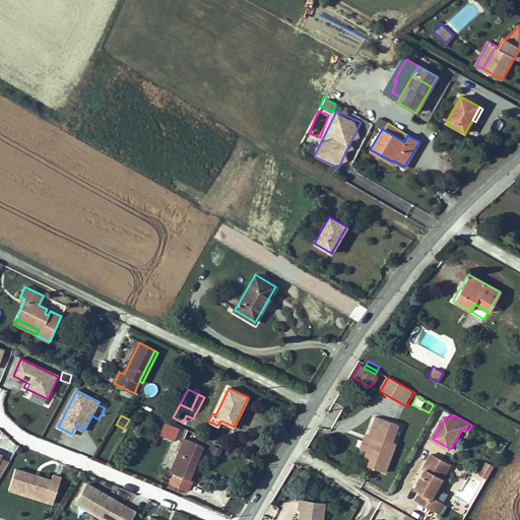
[(396,443),(402,427),(379,417),(371,439),(374,440),(365,464),(387,472),(398,444),(396,443)]
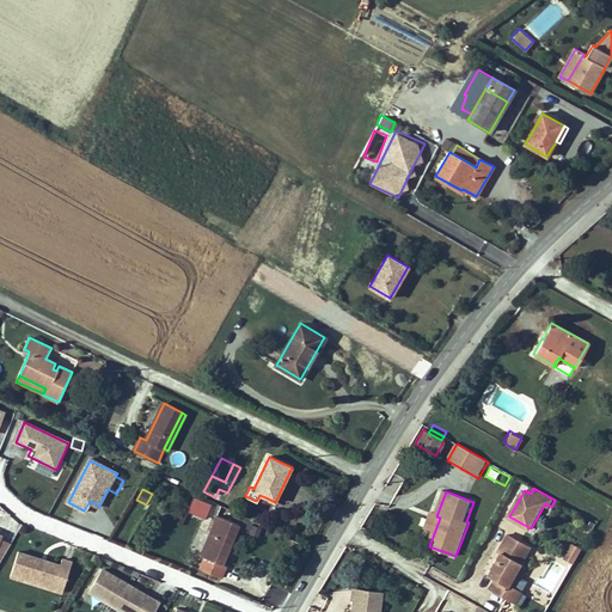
[(204,519),(210,503),(194,496),(188,512),(204,519)]
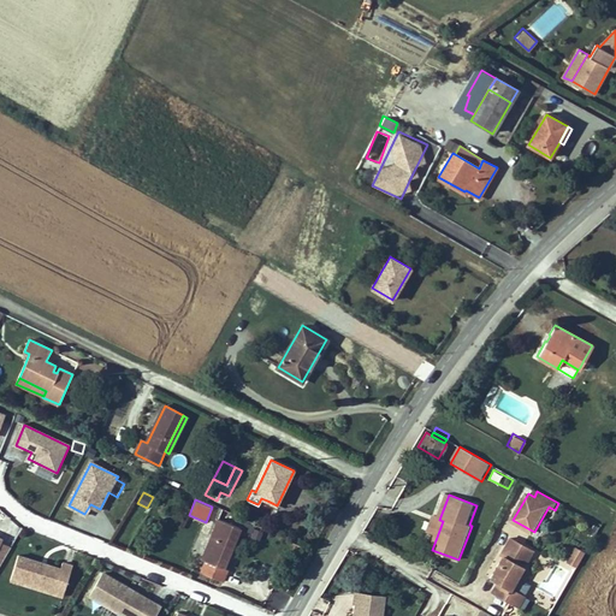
[(241,529),(218,520),(201,560),(206,562),(201,574),(223,582),(227,570),(224,569),(230,555),(227,554),(230,548),(232,549),(241,529)]
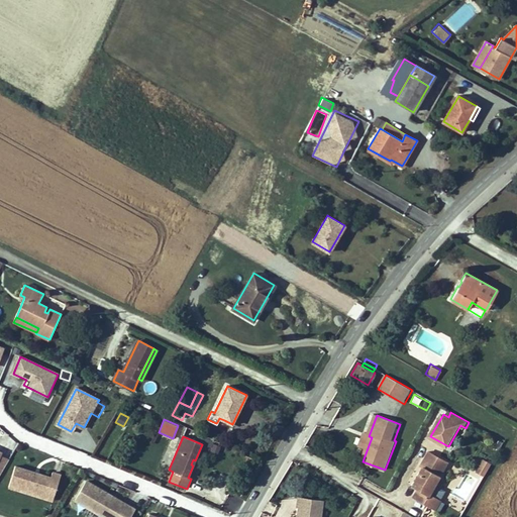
[(202,446),(218,451),(220,444),(204,439),(202,446)]
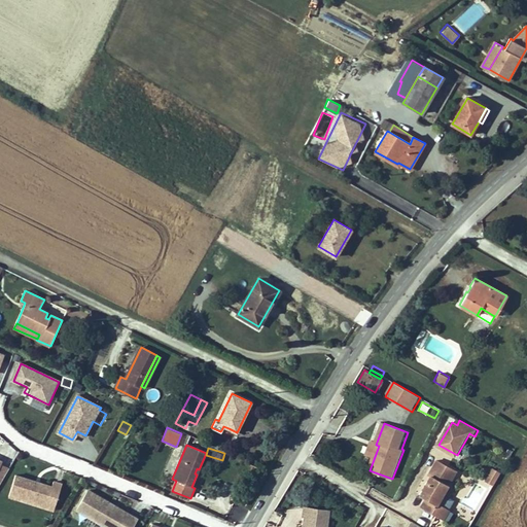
[(427,497),(422,506),(438,515),(444,505),(461,473),(437,460),(429,475),(431,477),(434,478),(431,484),(428,482),(422,493),(427,497)]
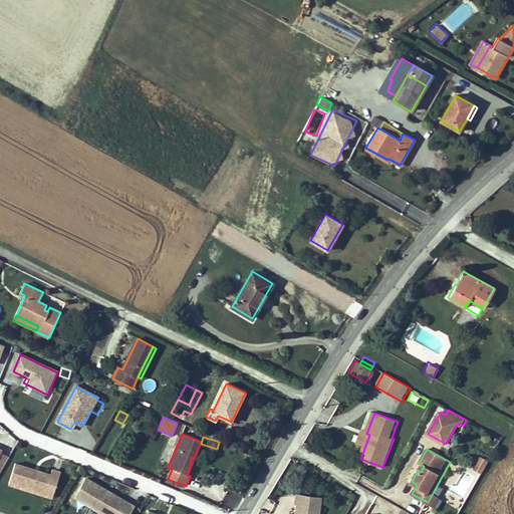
[(480,458),(474,468),(482,473),(488,462),(480,458)]
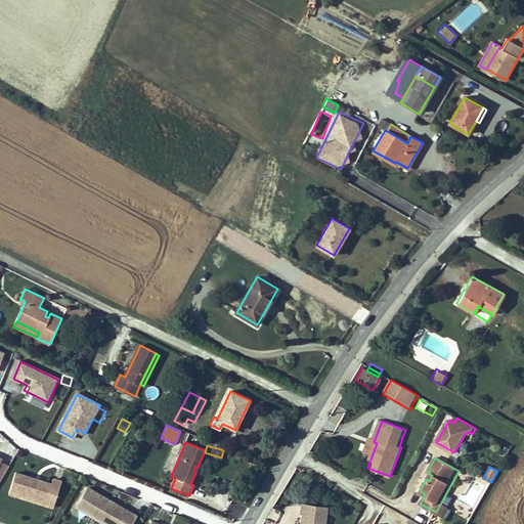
[(53,482),(19,471),(13,492),(55,506),(62,479),(55,477),(53,482)]
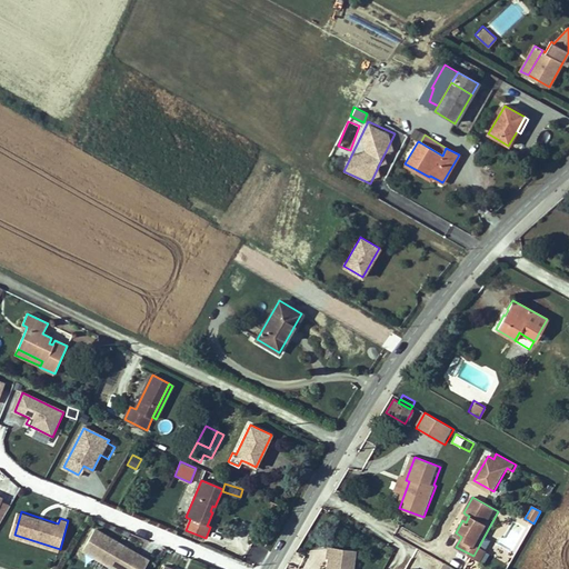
[(139,568),(147,557),(95,526),(80,547),(118,568),(139,568)]
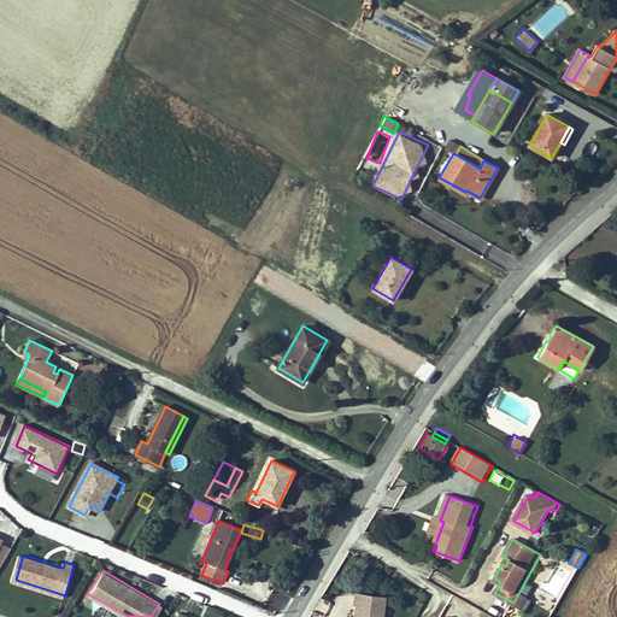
[(522,607),(528,597),(519,592),(513,603),(522,607)]
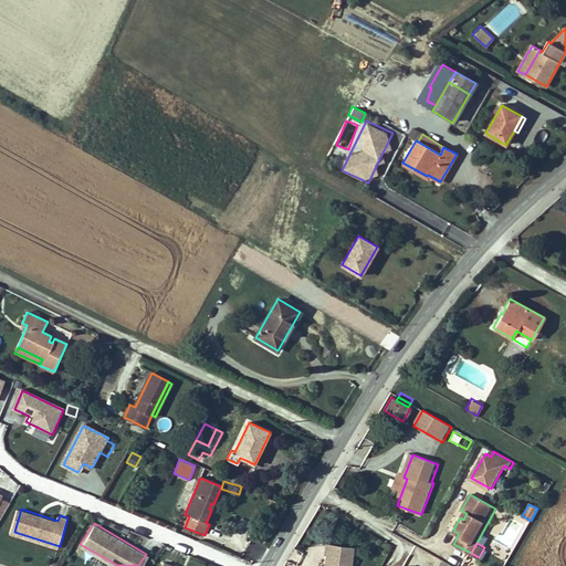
[(349,565),(353,548),(327,546),(326,556),(328,556),(326,565),(349,565)]
